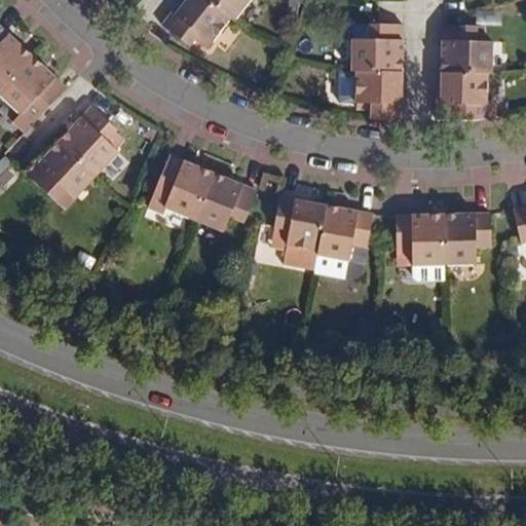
[(228,16),(207,0),(187,0),(177,14),(173,11),(162,25),(187,45),(196,33),(197,33),(203,37),(210,42),(228,16)]
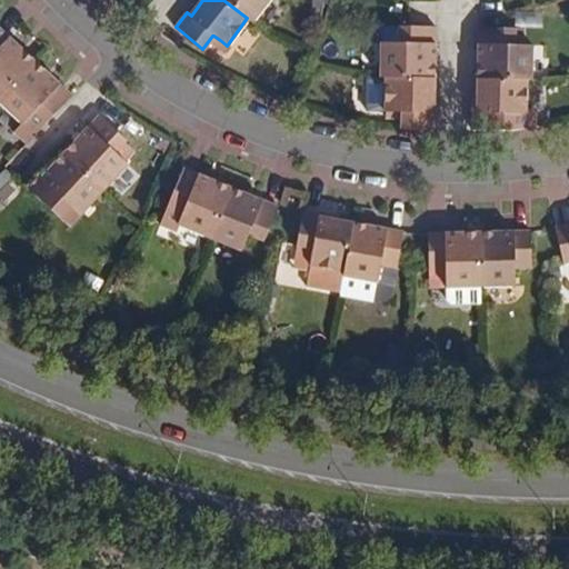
[(223,0),(247,18),(252,22),(269,0),(223,0)]
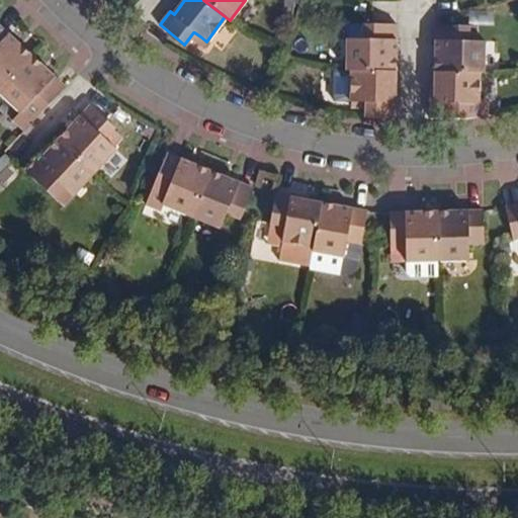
[(351,70),(396,71),(398,24),(362,22),(361,36),(347,36),(346,70),(351,70)]
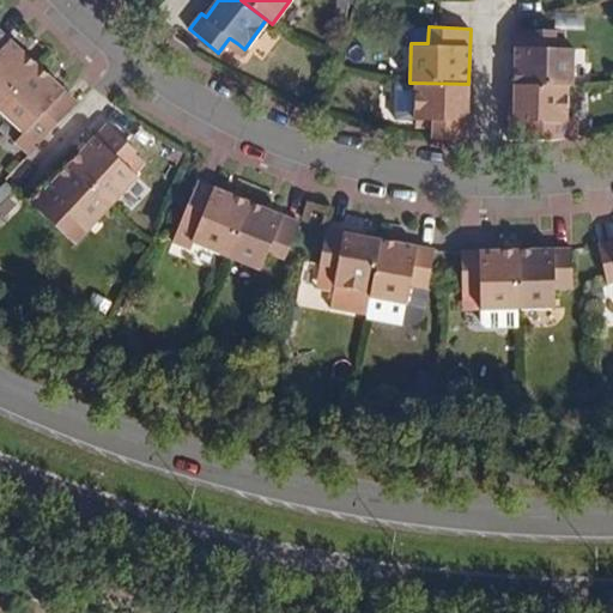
[(515,85),(569,86),(576,86),(575,48),(565,48),(564,31),(514,31),(515,85)]
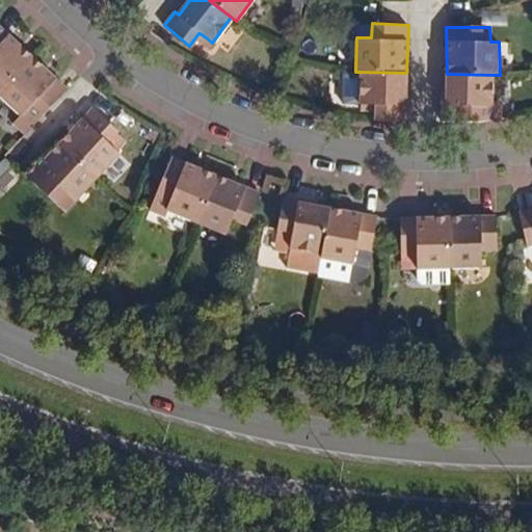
[(0,90),(31,57),(0,28),(0,90)]
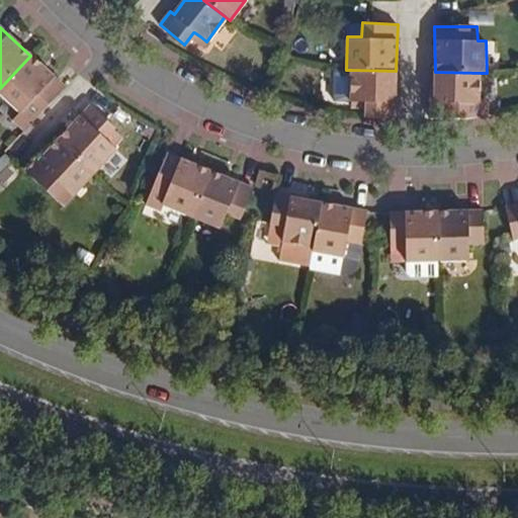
[(190,50),(200,36),(194,32),(193,32),(184,45),(190,50)]
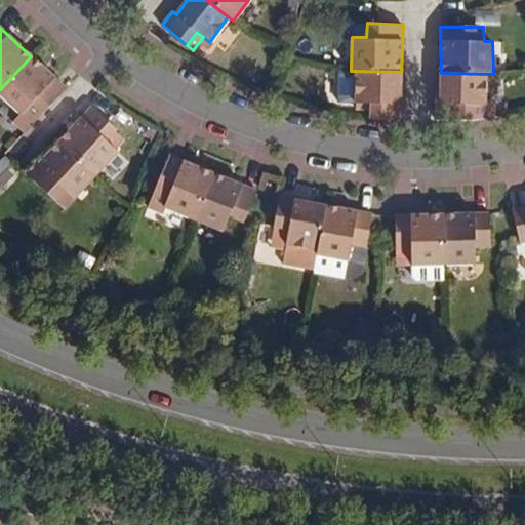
[(65,88),(31,56),(0,89),(0,97),(19,117),(13,124),(24,134),(65,88)]
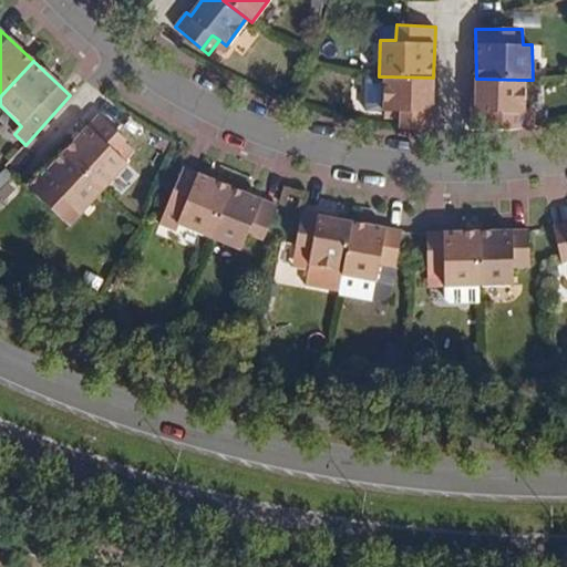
[(432,110),(433,78),(384,76),(383,110),(401,110),(401,126),(435,126),(439,110),(432,110)]
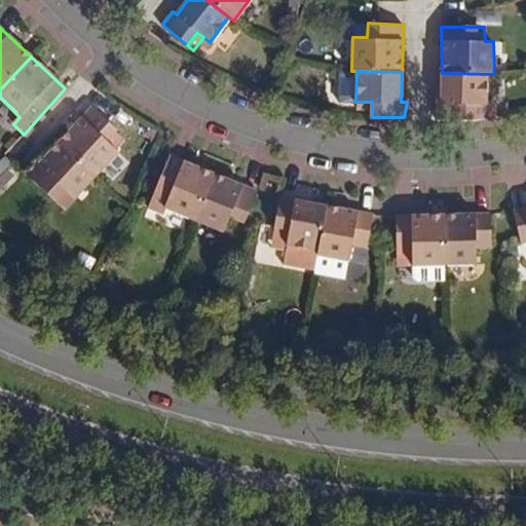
[(488,100),(488,74),(442,73),(442,103),(435,103),(435,118),(492,117),(493,100),(488,100)]
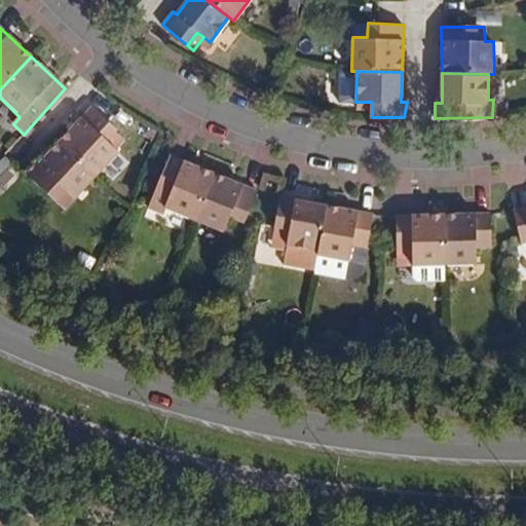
[(61,142),(98,176),(119,153),(109,142),(120,130),(95,106),(61,142)]
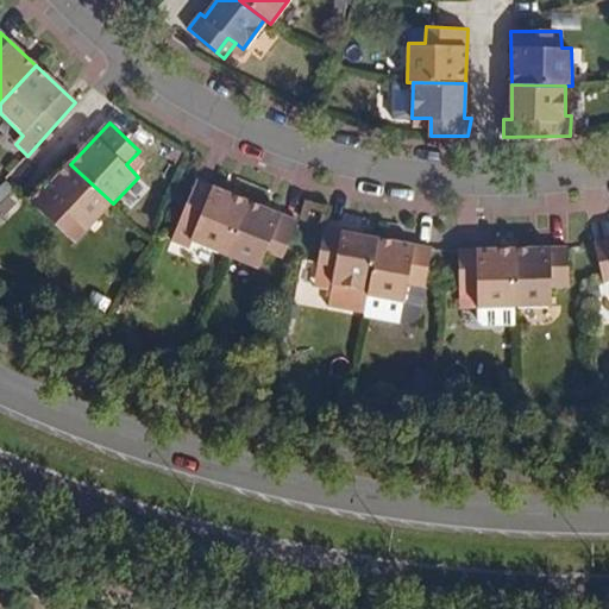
[(62,259),(113,203),(70,164),(32,205),(30,203),(17,217),(62,259)]
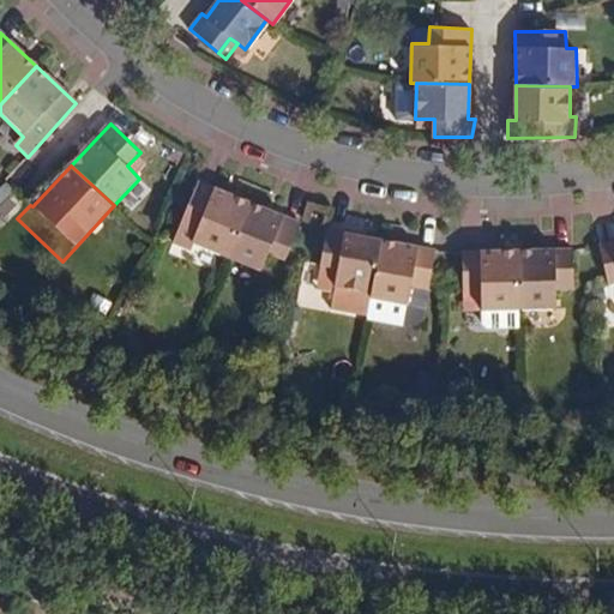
[(228,257),(250,200),(196,180),(180,218),(198,224),(191,242),(228,257)]
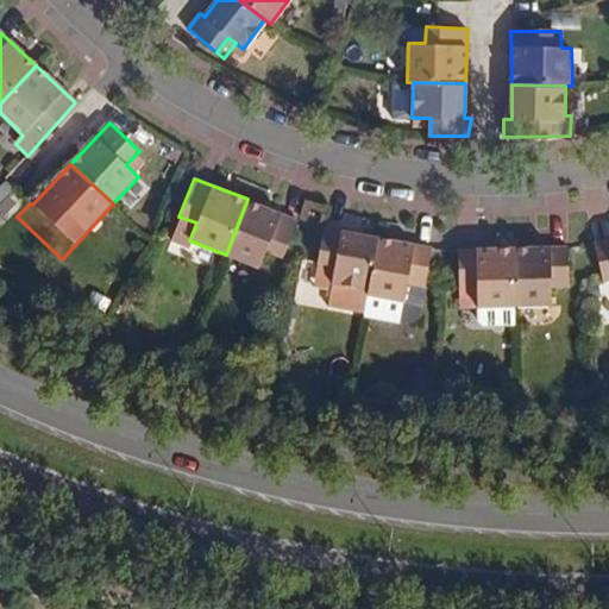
[(0,187),(0,205),(6,212),(22,198),(6,182),(0,187)]
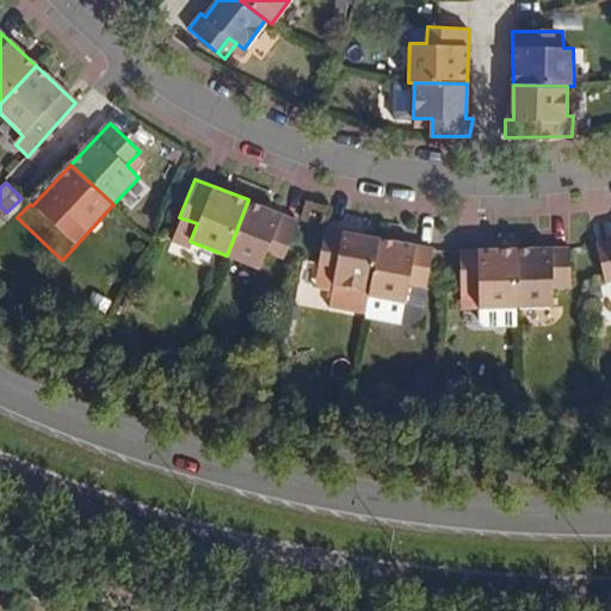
[(248,199),(227,255),(258,269),(265,251),(283,258),(297,220),(248,199)]
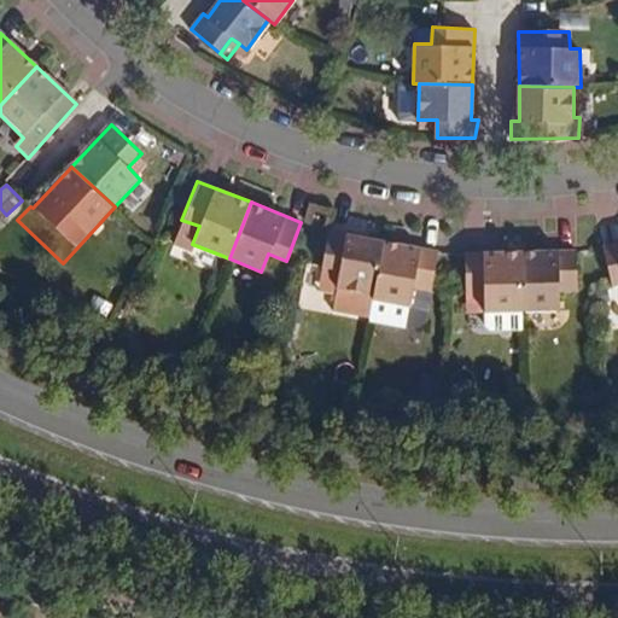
[(374,293),(384,239),(348,233),(349,229),(328,227),(322,268),(339,269),(336,287),(374,293)]
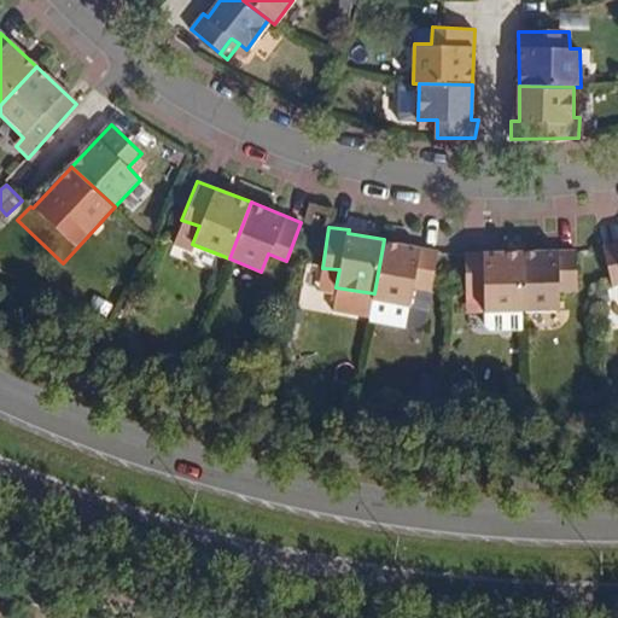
[(438,249),(384,239),(374,293),(372,301),(410,308),(414,289),(431,292),(438,249)]
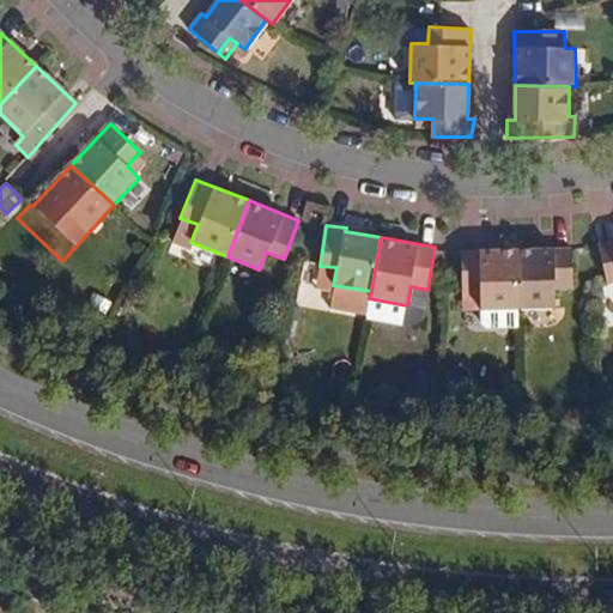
[(612,241),(599,244),(606,283),(612,280),(612,241)]
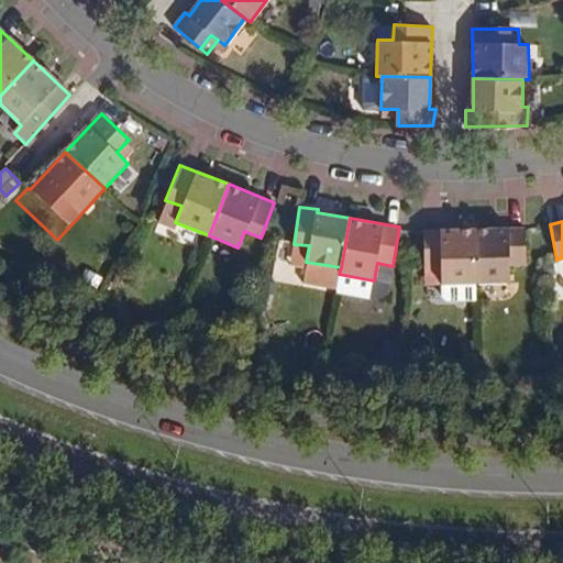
[(526,227),(475,228),(475,284),(511,283),(511,264),(527,264),(526,227)]
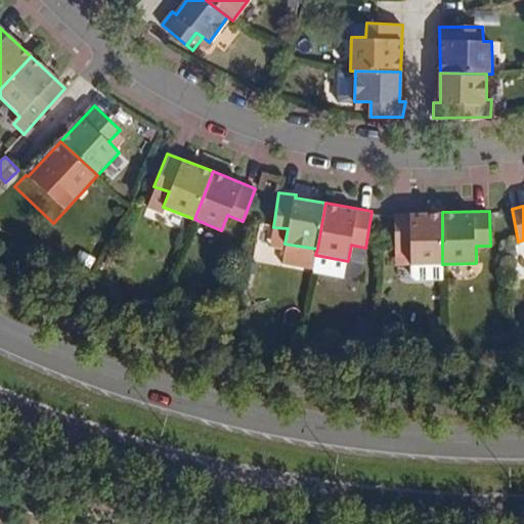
[(409,264),(442,264),(442,212),(394,213),(394,249),(409,249),(409,264)]
